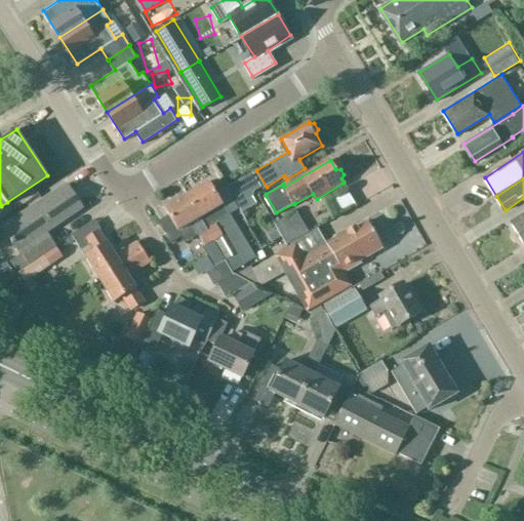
[(215,238),(228,257),(209,268),(217,281),(234,272),(233,269),(234,269),(235,271),(247,265),(239,251),(229,233),(225,235),(216,221),(219,218),(231,213),(224,202),(210,179),(188,193),(214,239),(215,238)]
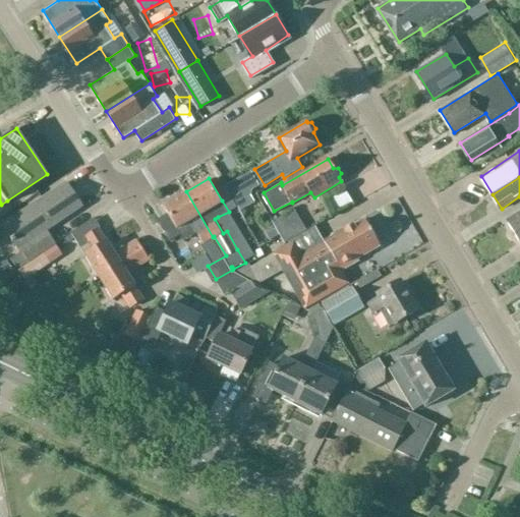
[(29,261),(29,260),(54,242),(45,229),(81,204),(66,180),(2,223),(17,247),(19,246),(21,250),(11,257),(18,268),(29,261)]
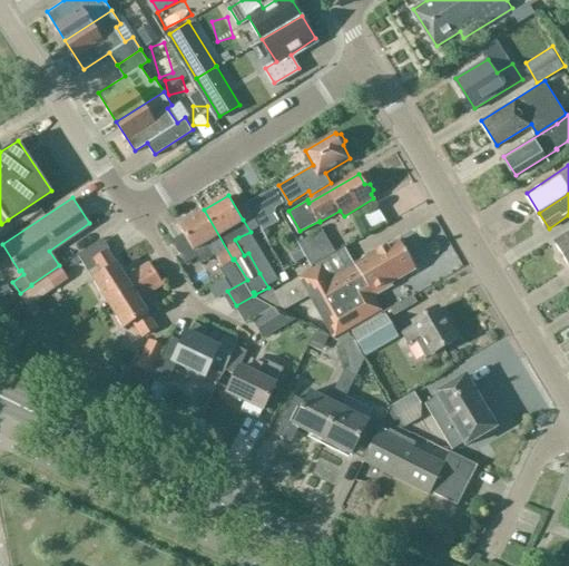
[(224,265),(233,260),(204,210),(180,224),(195,249),(208,241),(215,252),(216,251),(224,265)]
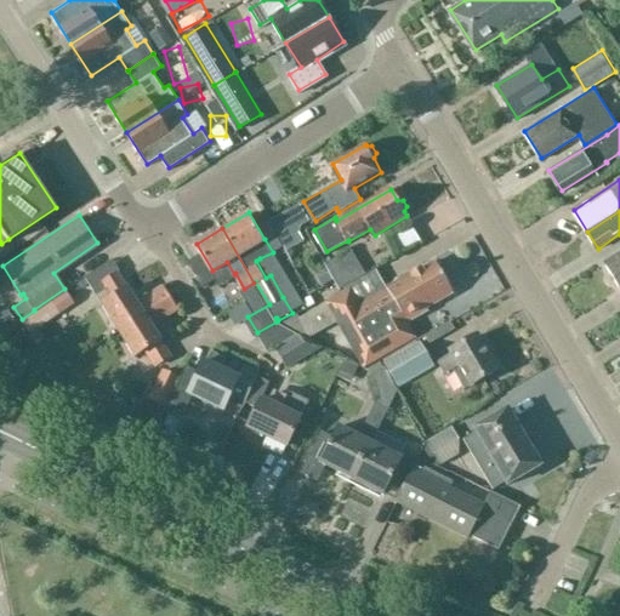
[(340,287),(356,279),(368,272),(352,246),(325,261),(340,287)]
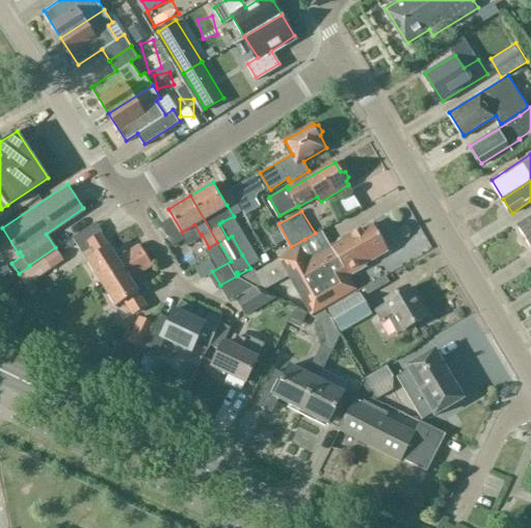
[(530,216),(519,225),(530,243),(530,216)]
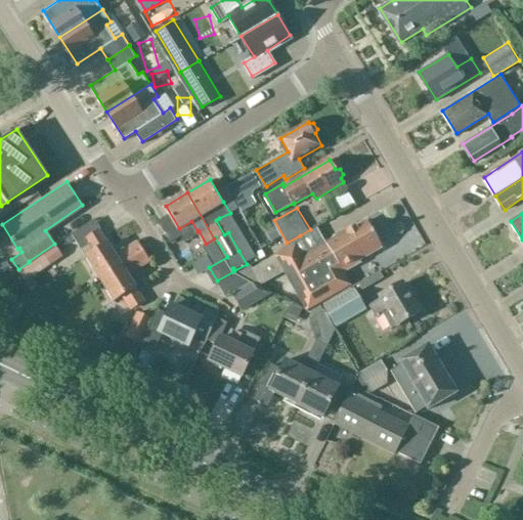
[(296,244),(255,267),(264,284),(286,271),(307,309),(351,284),(344,270),(361,260),(360,258),(383,246),(367,219),(328,242),(329,244),(304,257),(296,244)]
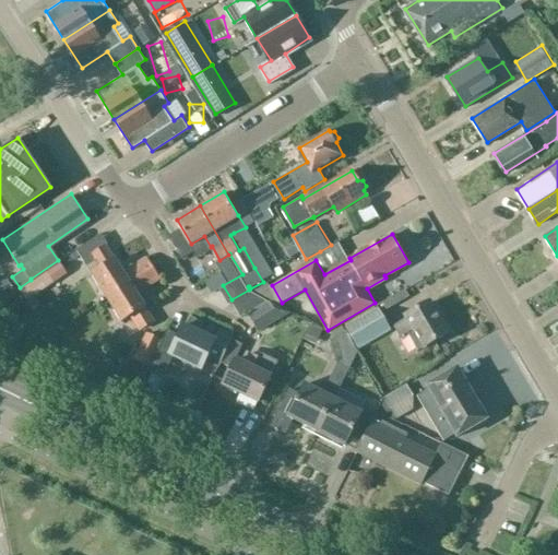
[(296,243),(286,248),(291,256),(299,250),(296,243)]
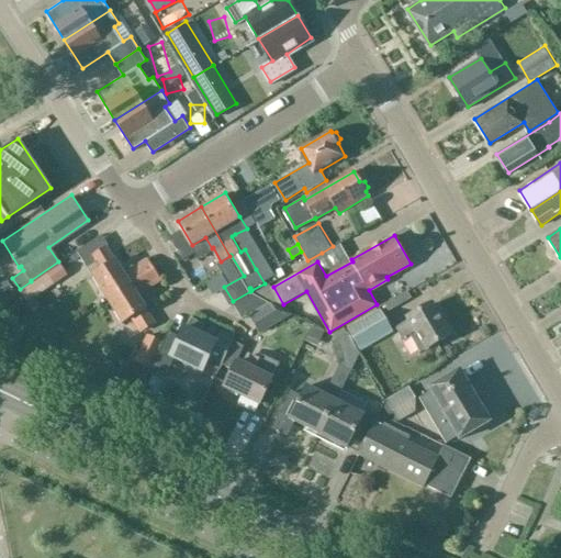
[(93,255),(85,260),(88,266),(93,274),(109,299),(156,268),(148,257),(125,271),(108,245),(93,255)]
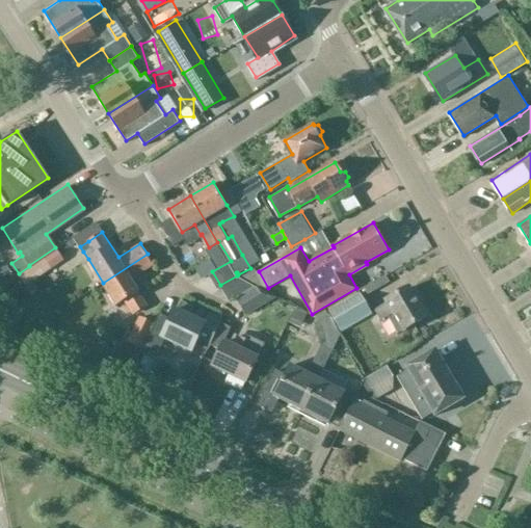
[(248,238),(237,245),(242,255),(249,266),(261,259),(248,238)]
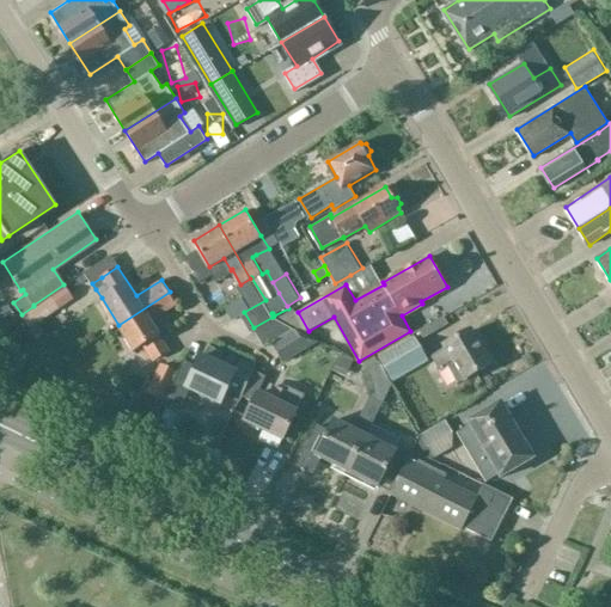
[(67,284),(23,314),(31,326),(75,296),(67,284)]
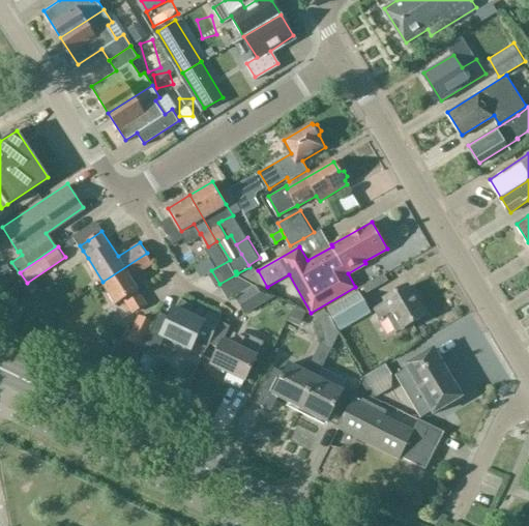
[(152,262),(147,253),(103,282),(116,303),(124,298),(133,311),(147,302),(130,276),(152,262)]
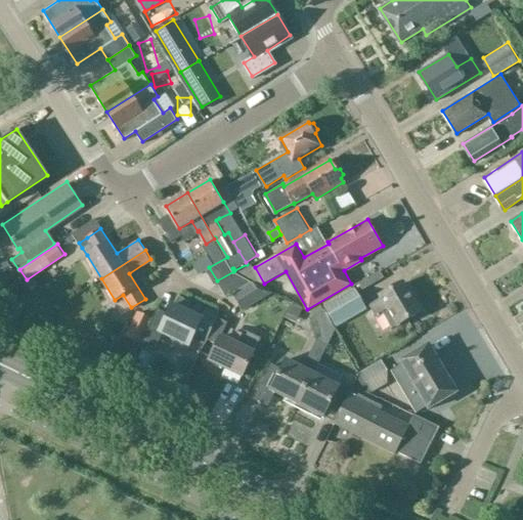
[(195,287),(209,278),(202,266),(188,273),(195,287)]
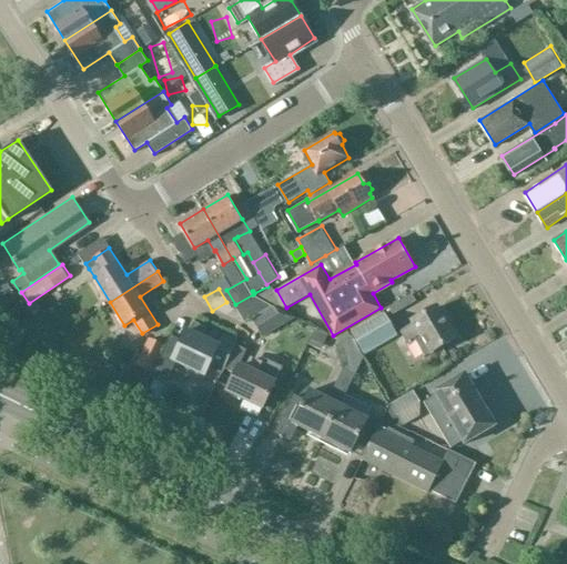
[(296,316),(275,304),(254,316),(263,335),(296,316)]
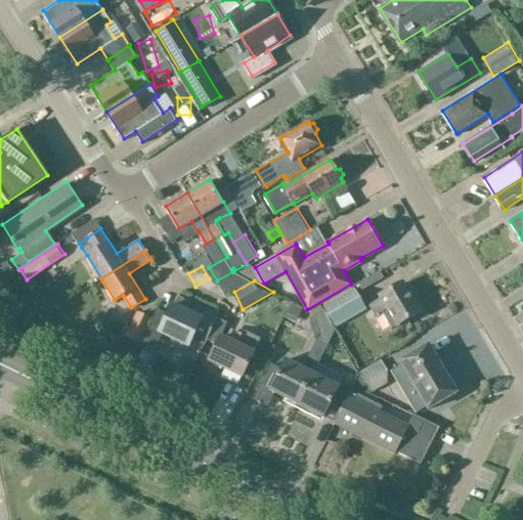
[(372,304),(377,313),(383,310),(393,328),(421,312),(403,282),(381,294),(383,297),(372,304)]
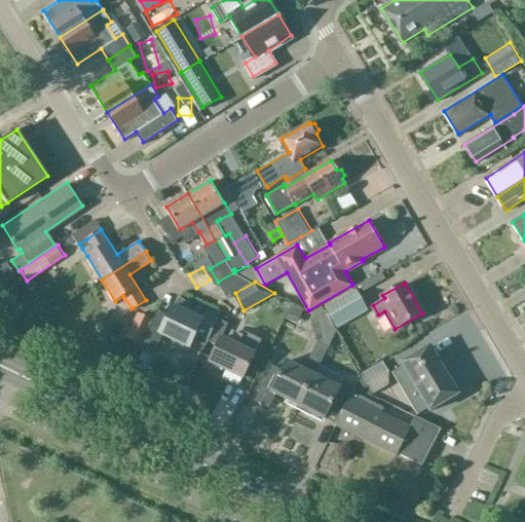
[(368,308),(360,294),(357,288),(326,304),(338,326),(368,308)]
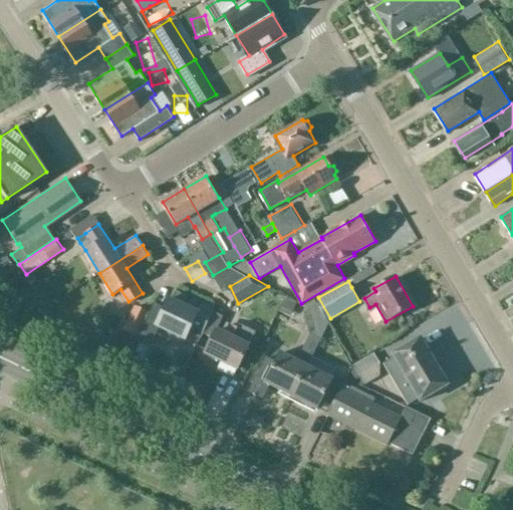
[(151,340),(159,325),(185,337),(190,329),(201,334),(202,331),(213,310),(214,307),(202,302),(198,311),(183,304),(188,294),(176,289),(171,299),(169,298),(162,311),(152,306),(144,323),(139,334),(151,340)]
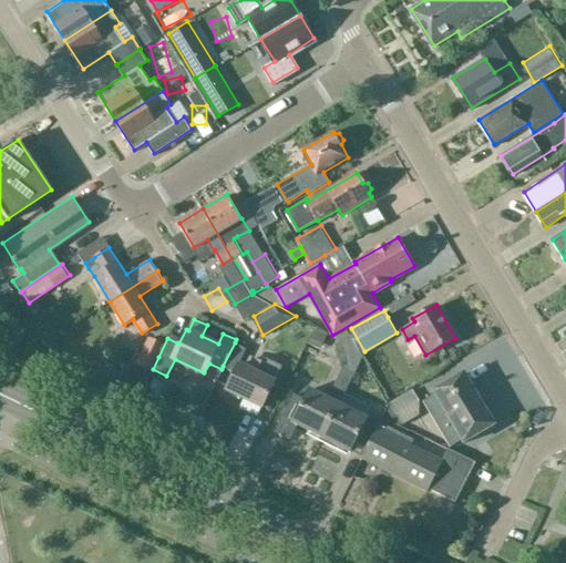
[(297,422),(322,436),(340,402),(354,372),(362,356),(359,349),(351,334),(335,343),(342,369),(332,387),(328,385),(323,393),(310,387),(305,397),(295,392),(276,429),(290,437),(297,422)]
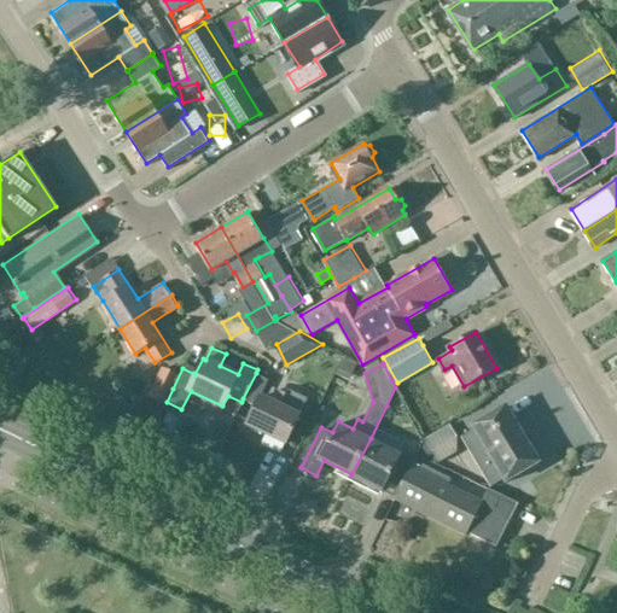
[(149,395),(166,403),(167,402),(180,373),(162,366),(149,395)]
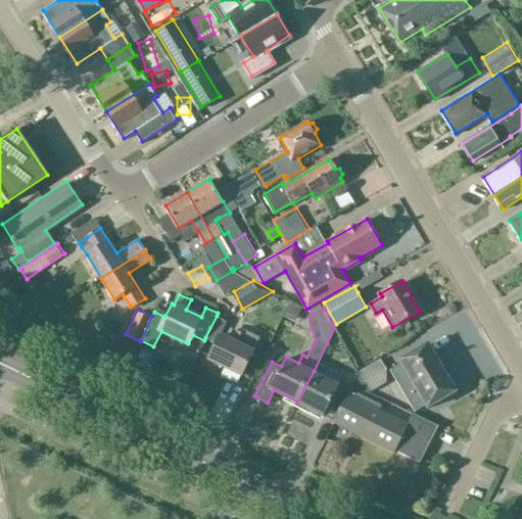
[(228,321),(217,316),(205,337),(217,342),(209,358),(243,374),(261,337),(243,328),(240,334),(231,329),(226,339),(220,336),(228,321)]
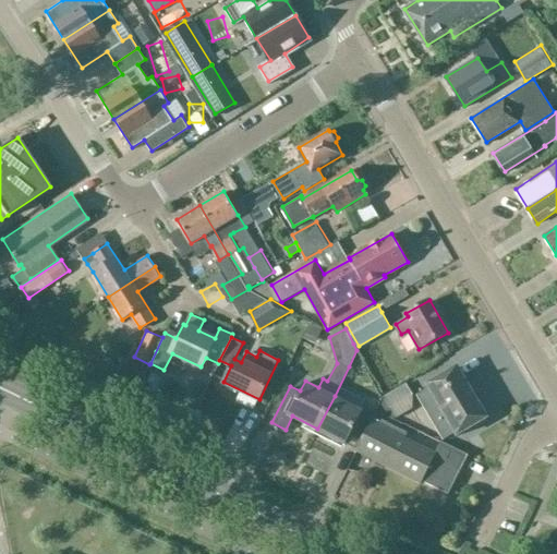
[(428,386),(418,393),(431,416),(471,390),(457,365),(426,383),(428,386)]
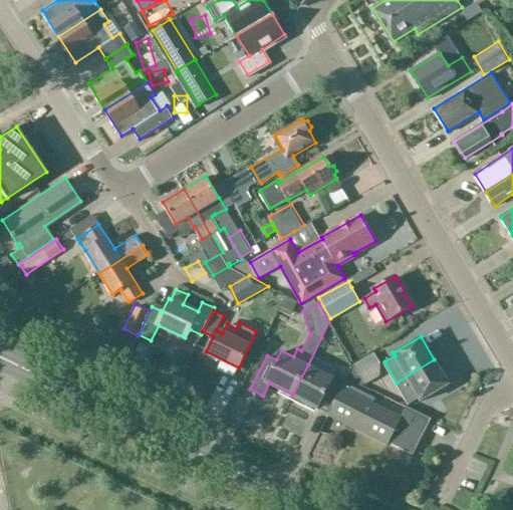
[(374,350),(353,363),(344,383),(328,414),(388,444),(389,441),(413,454),(431,418),(407,405),(400,418),(370,404),(374,397),(360,390),(364,381),(365,384),(381,374),(380,360),(374,350)]
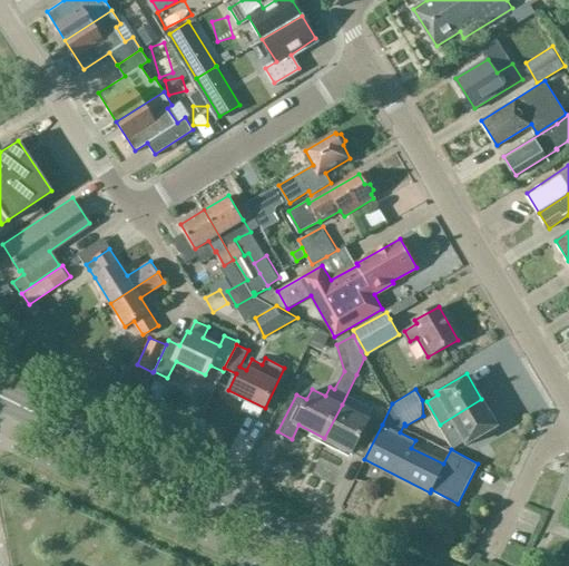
[(481,399),(440,425),(453,448),(464,440),(467,443),(497,426),(481,399)]
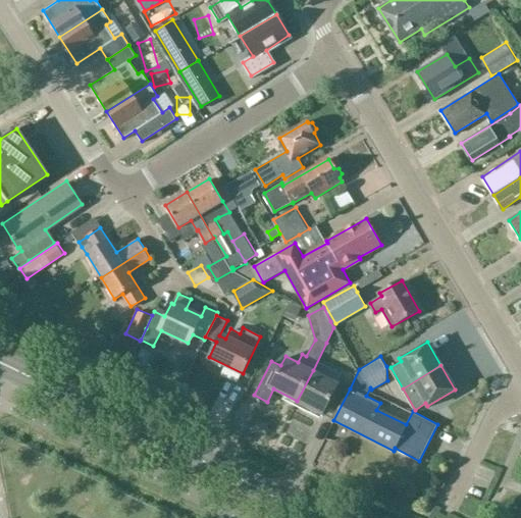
[(350,389),(339,383),(313,370),(297,401),(322,414),(333,420),(350,389)]
